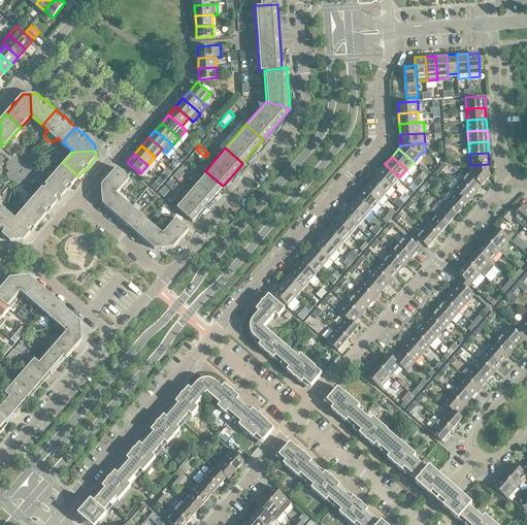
[(72,184),(78,176),(63,163),(47,182),(47,185),(46,186),(57,195),(58,194),(62,196),(68,189),(69,189),(73,185),(72,184)]
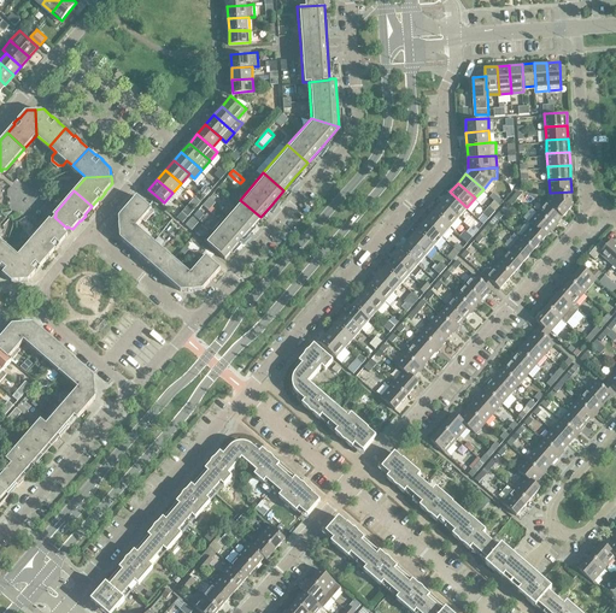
[(493,190),(491,195),(494,199),(500,204),(504,199),(498,194),(493,190)]
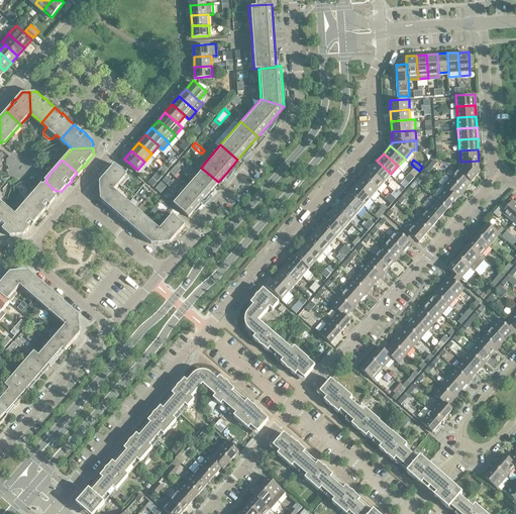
[(385,181),(391,174),(377,161),(370,169),(385,181)]
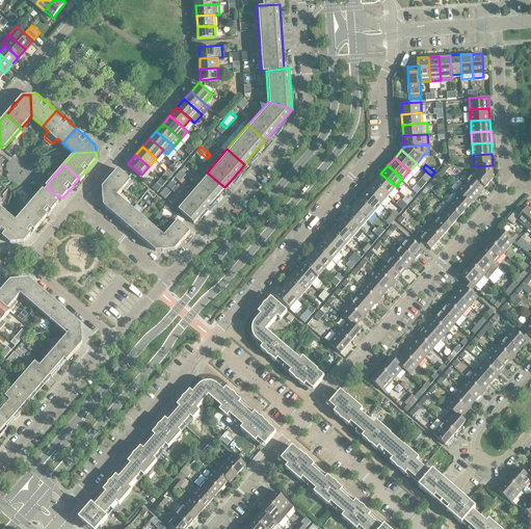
[(474,169),(494,177),(493,165),(474,166),(474,169)]
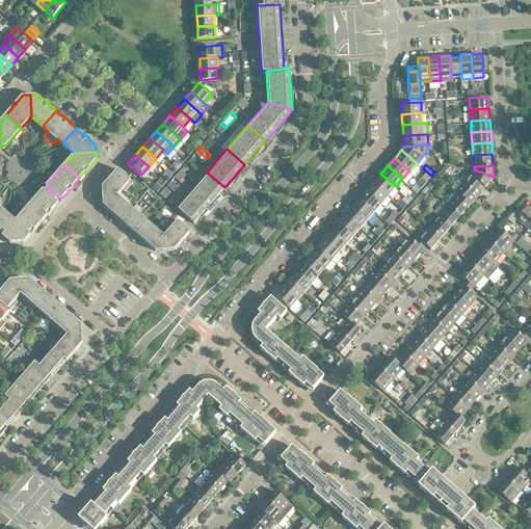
[(133,207),(118,193),(124,188),(126,190),(134,181),(118,167),(104,185),(110,190),(109,191),(103,191),(104,197),(110,197),(105,204),(122,219),(133,207)]
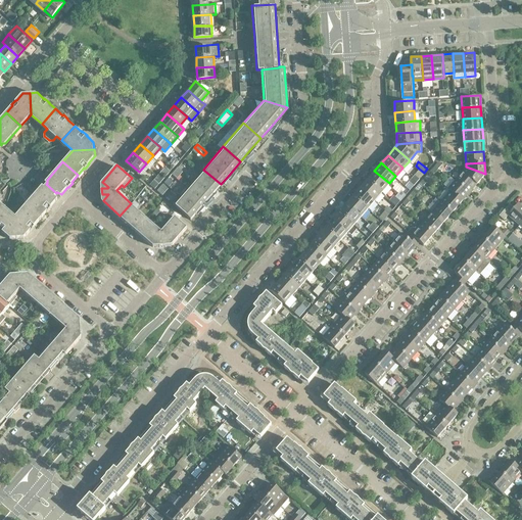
[(430,170),(434,173),(438,168),(434,164),(430,170)]
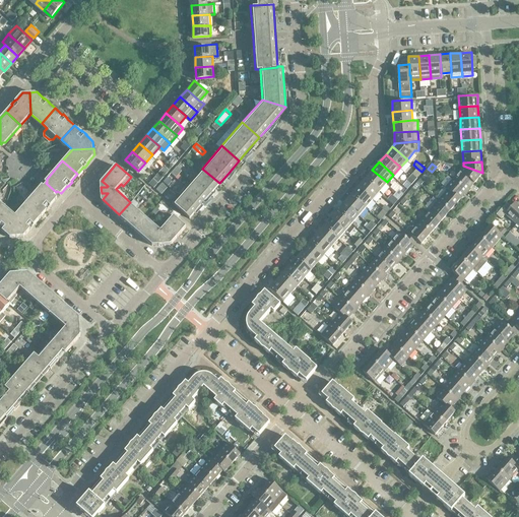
[(475,181),(482,173),(463,166),(461,169),(475,181)]
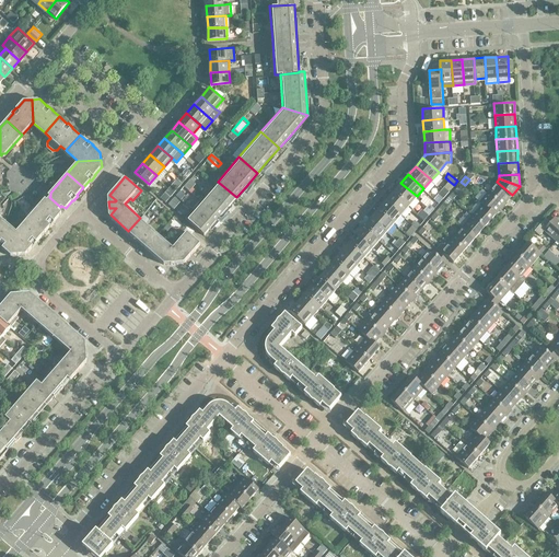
[(214,222),(225,210),(236,197),(218,182),(196,206),(214,222)]
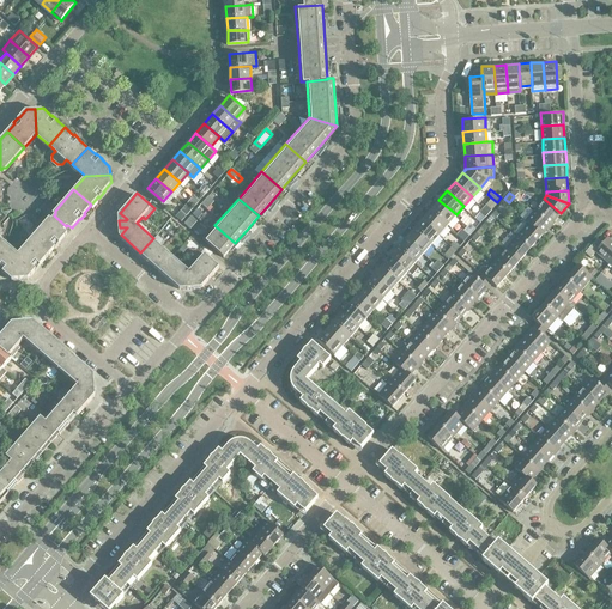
[(535,208),(552,223),(561,213),(544,199),(535,208)]
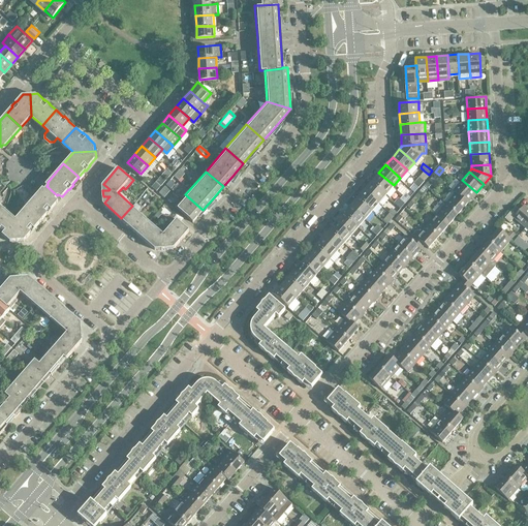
[(386,193),(394,185),(378,173),(372,181),(386,193)]
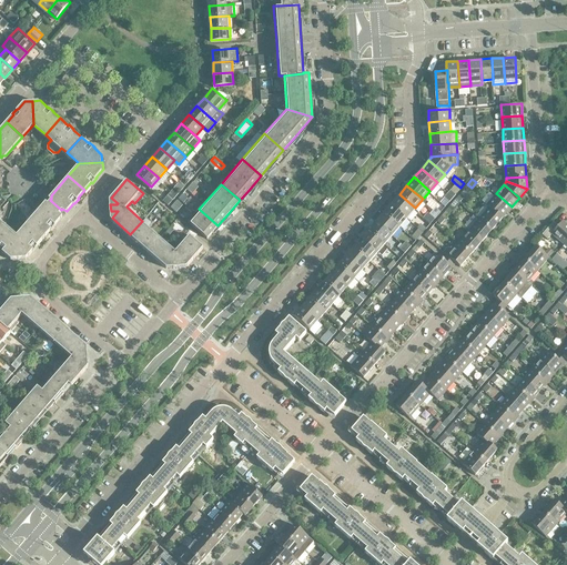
[(488,202),(490,204),(504,215),(512,207),(496,193),(488,202)]
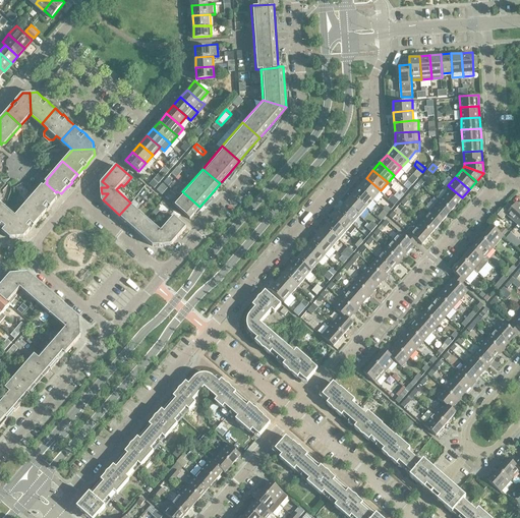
[(373,198),(381,190),(366,178),(359,185),(373,198)]
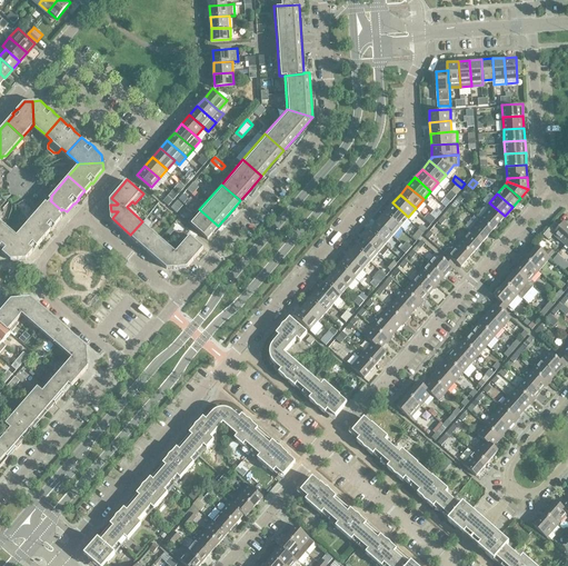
[(29,221),(45,236),(52,228),(52,229),(57,224),(56,224),(63,215),(60,212),(61,210),(50,200),(49,202),(46,202),(29,221)]
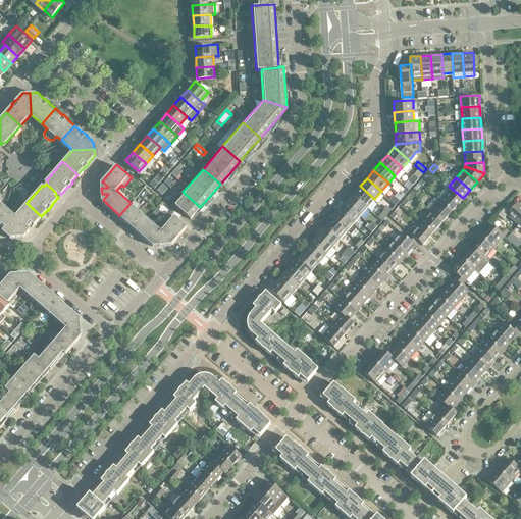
[(368,207),(374,199),(360,186),(353,194),(368,207)]
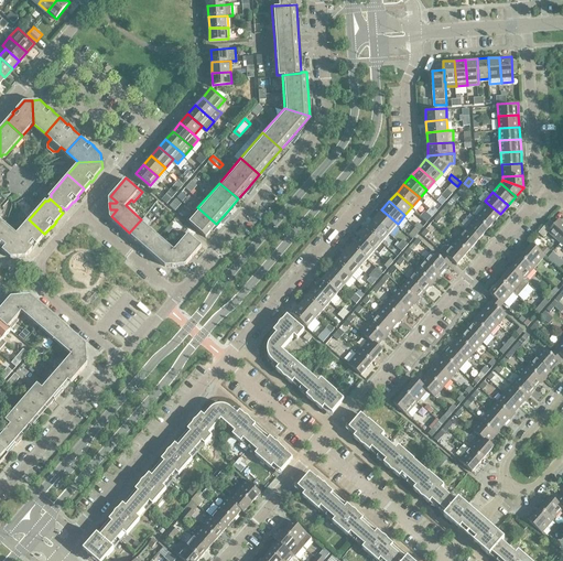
[(452,205),(447,202),(443,207),(446,211),(452,205)]
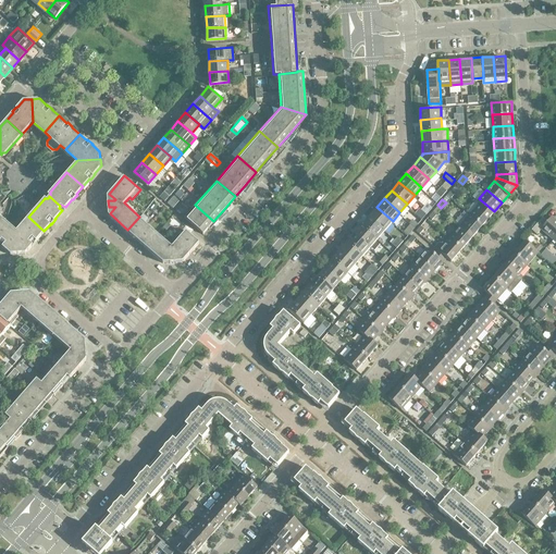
[(483,223),(494,211),(481,200),(470,212),(483,223)]
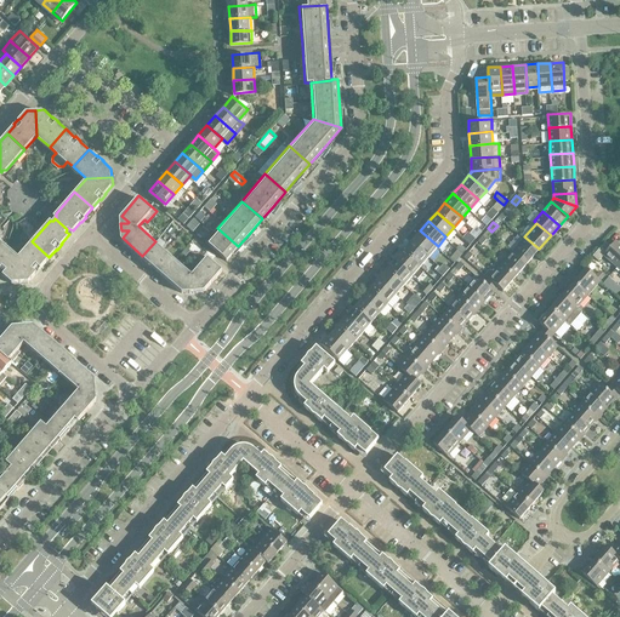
[(217,228),(206,240),(227,258),(238,246),(217,228)]
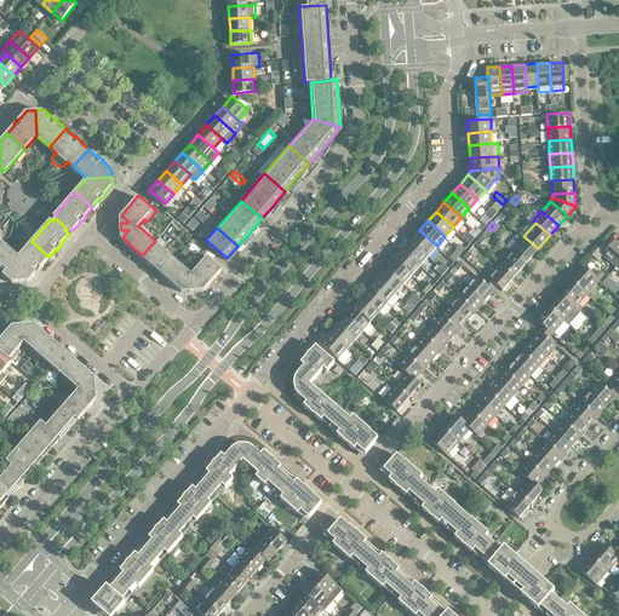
[(429,254),(437,246),(419,230),(411,240),(429,254)]
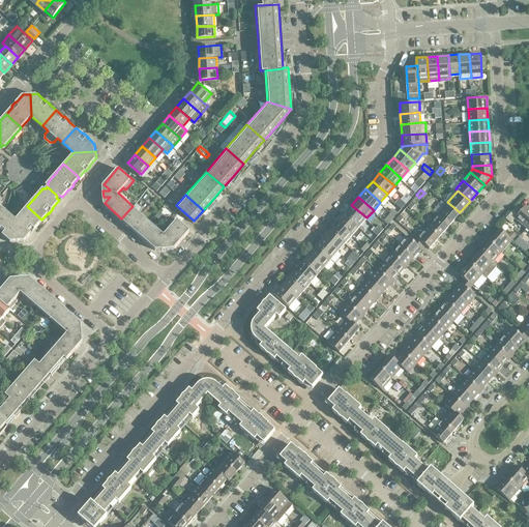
[(406,202),(402,198),(401,198),(400,197),(395,201),(403,206),(406,202)]
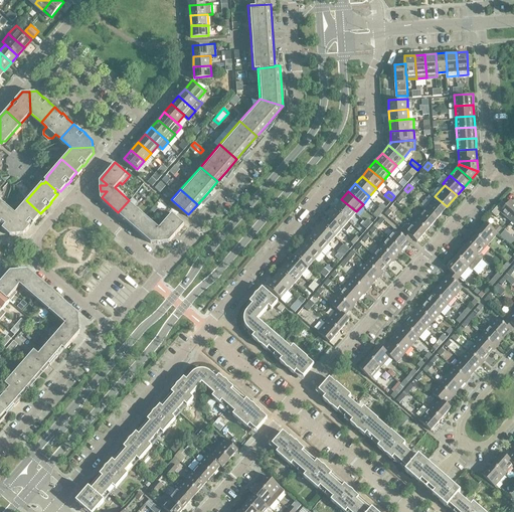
[(435,196),(425,207),(437,217),(447,206),(435,196)]
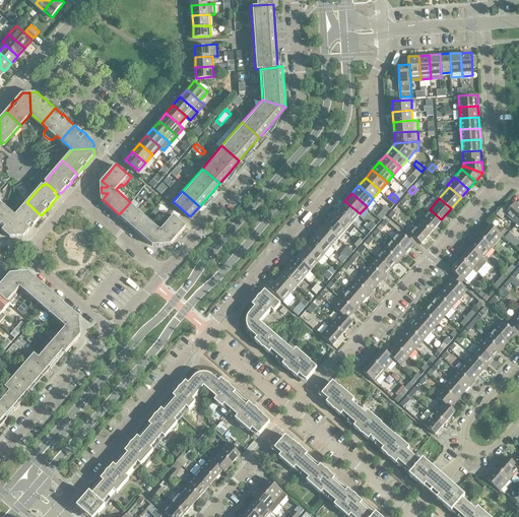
[(517,221),(518,219),(518,202),(516,200),(512,204),(507,200),(497,212),(502,216),(506,212),(517,221)]
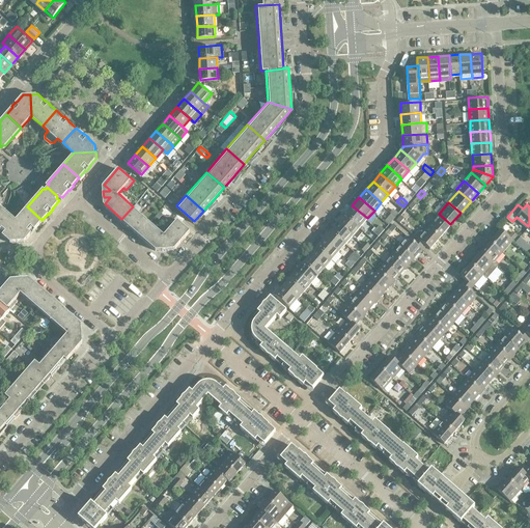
[(360,226),(367,218),(352,205),(345,214),(360,226)]
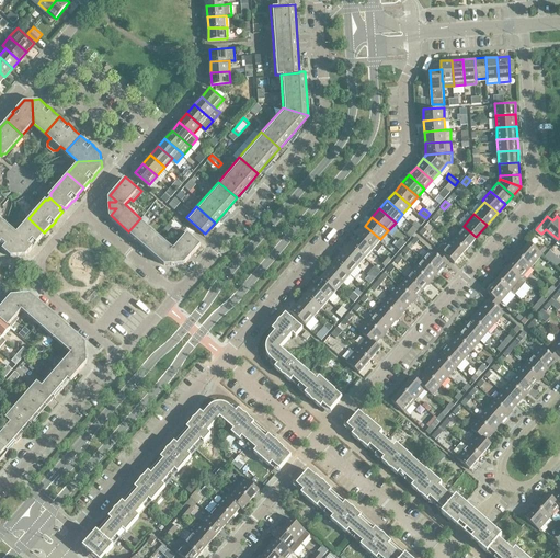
[(19,254),(26,253),(33,246),(34,246),(38,241),(37,240),(44,232),(29,218),(18,231),(19,254)]
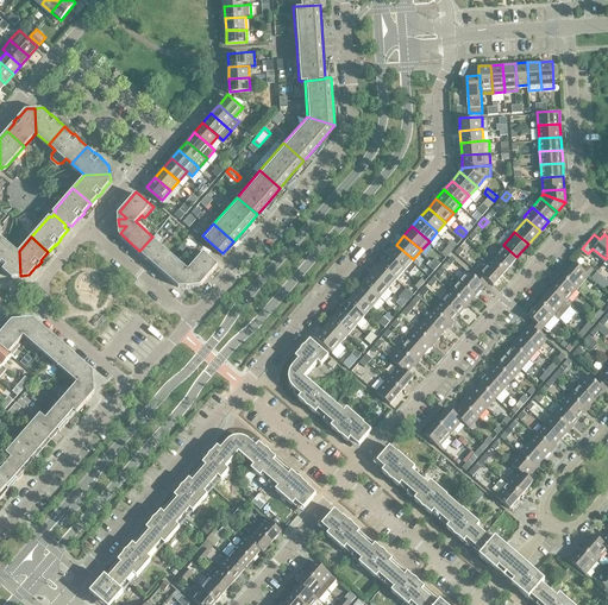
[(145,256),(148,253),(152,257),(162,245),(152,237),(139,251),(145,256)]
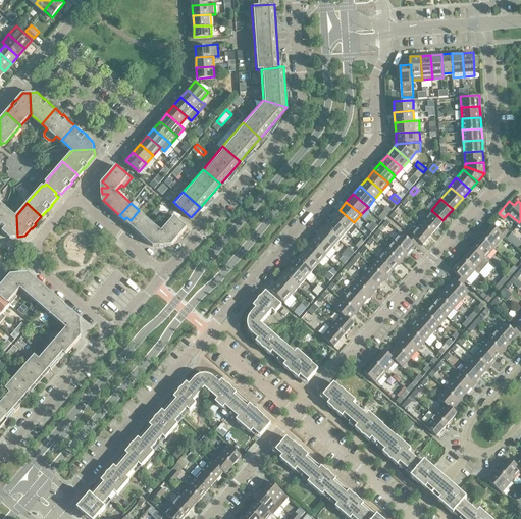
[(0,210),(0,227),(3,230),(10,237),(17,237),(16,215),(5,205),(0,210)]
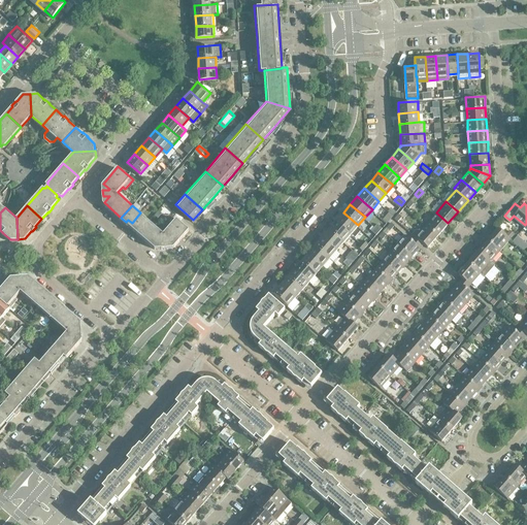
[(132,223),(135,225),(133,228),(138,232),(150,220),(140,212),(132,223)]
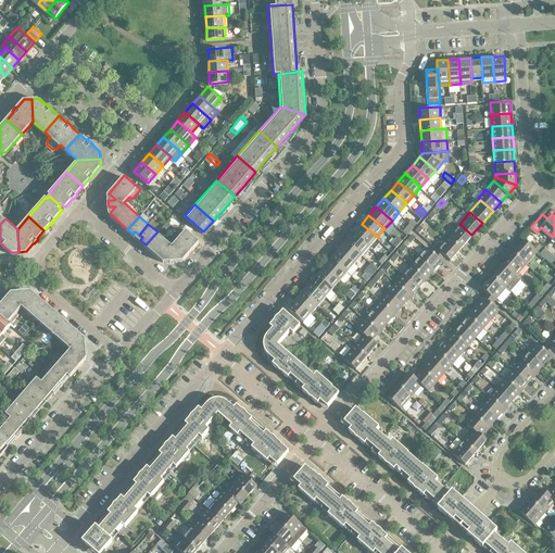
[(369,246),(377,237),(362,224),(354,231),(369,246)]
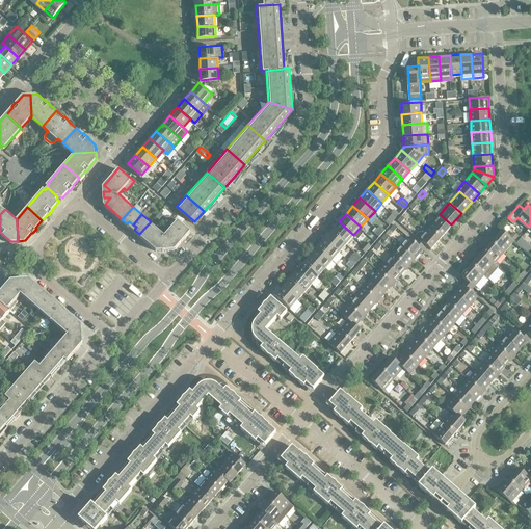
[(440,214),(429,226),(442,236),(451,225),(440,214)]
